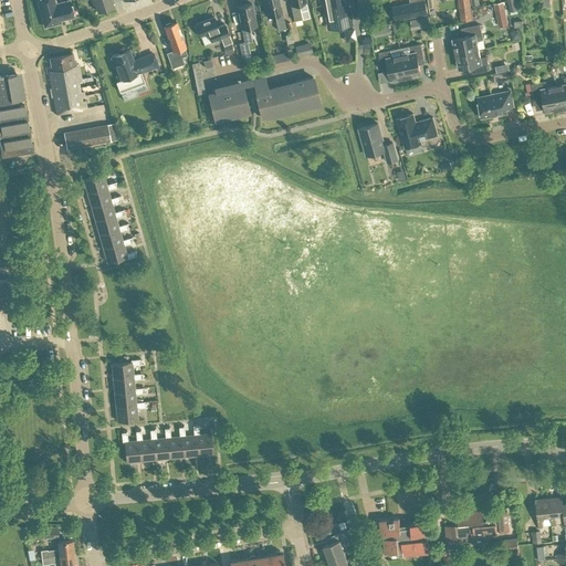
[(54,0),(37,0),(38,1),(44,25),(60,22),(60,20),(74,16),(70,0),(69,0),(67,0),(55,3),(54,0)]
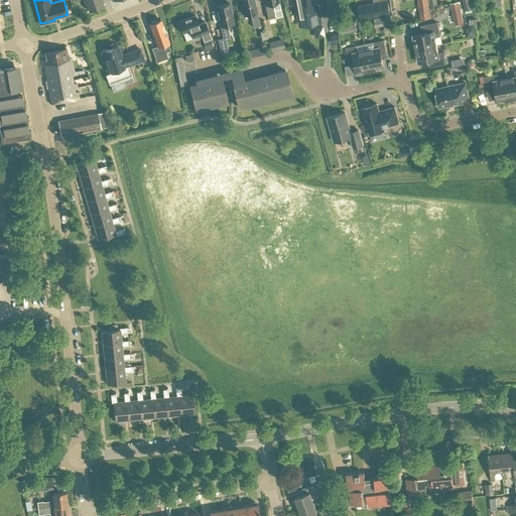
[(83,0),(84,2),(86,3),(88,10),(103,4),(100,0),(83,0)]
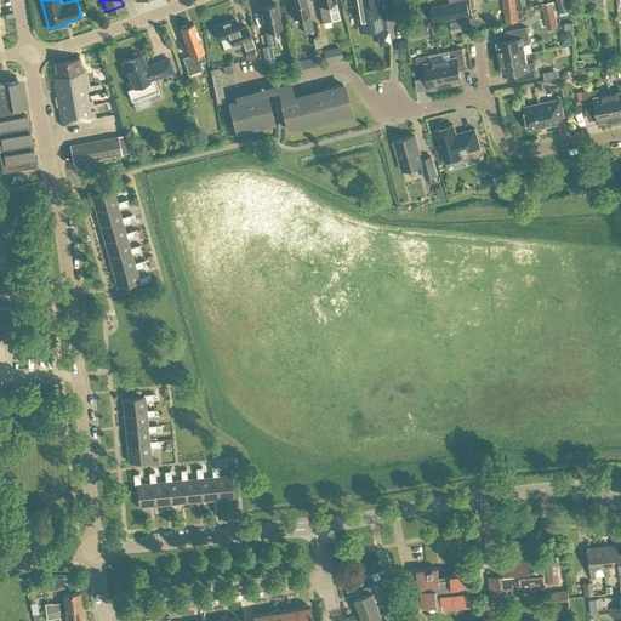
[(309,16),(305,0),(289,0),(288,0),(290,9),(291,9),(294,17),(301,15),(305,33),(313,30),(309,16)]
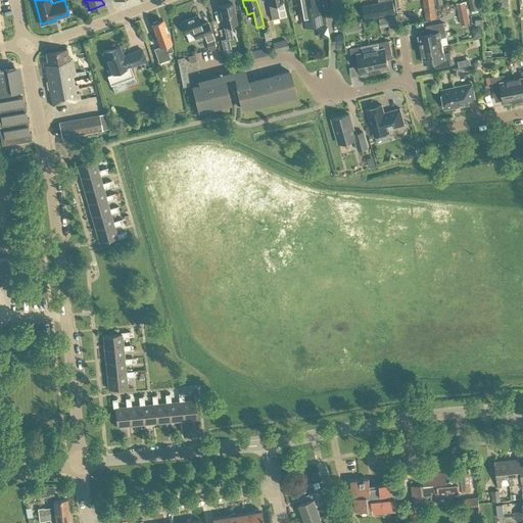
[(268,0),(269,6),(272,18),(279,17),(285,15),(282,1),(281,0),(268,0)]
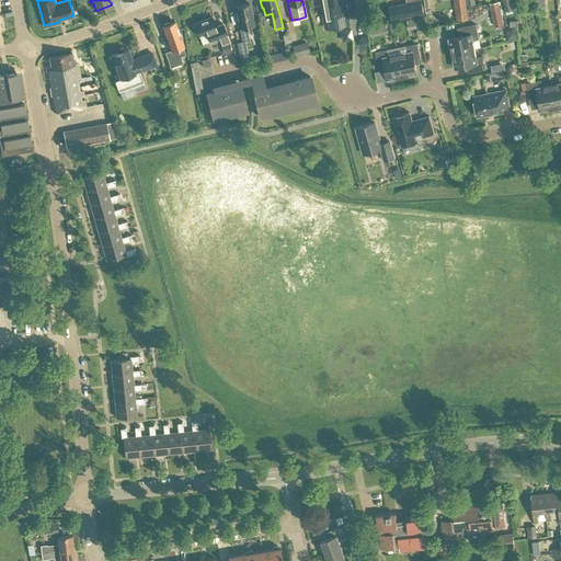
[(358,0),(343,0),(321,4),(324,26),(348,22),(345,8),(351,7),(352,13),(361,12),(358,0)]
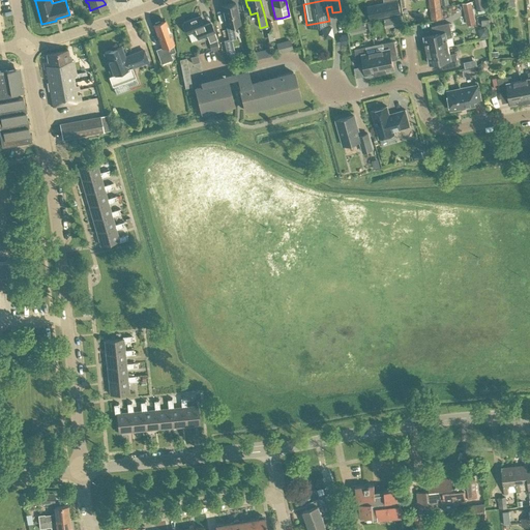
[(398,0),(392,0),(375,4),(378,18),(401,13),(398,0)]
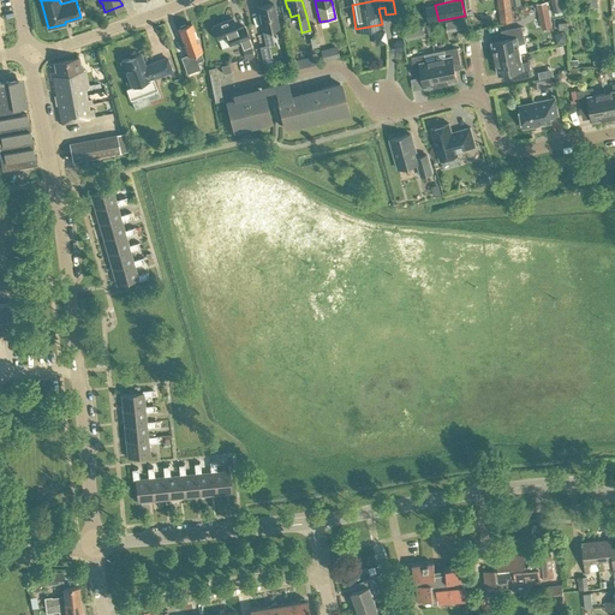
[(513,21),(509,0),(497,0),(501,23),(513,21)]
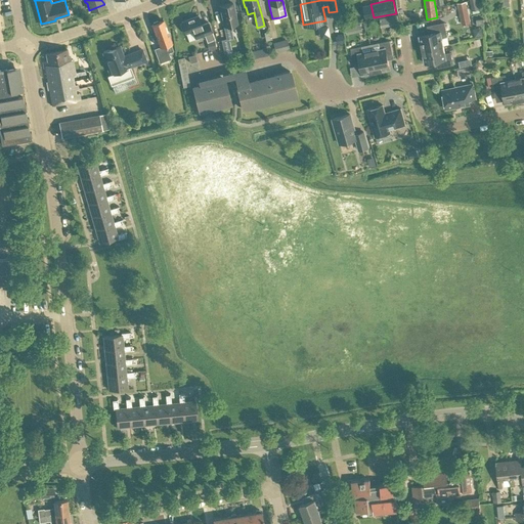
[(469,0),(472,10),(479,8),(477,0),(469,0)]
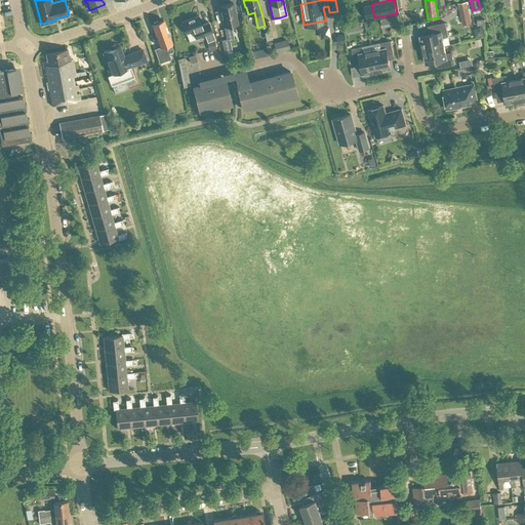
[(457,3),(462,25),(472,23),(467,1),(457,3)]
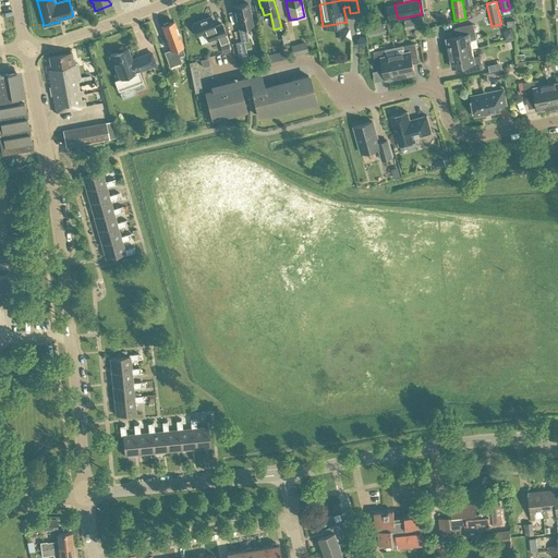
[(244,43),(249,41),(245,25),(252,24),(250,16),(252,16),(250,9),(249,9),(247,2),(233,5),(239,29),(238,29),(241,40),(235,41),(239,56),(246,55),(244,43)]
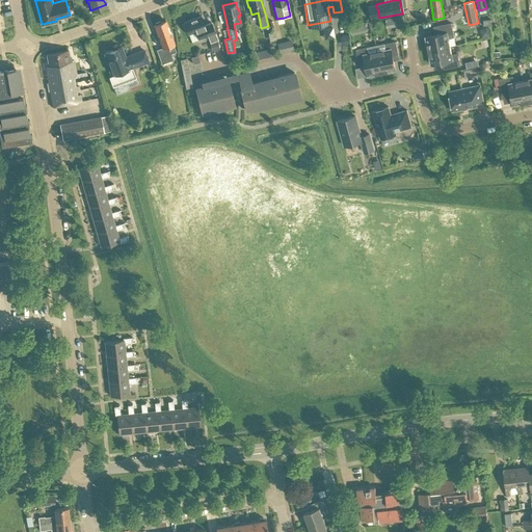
[(184,22),(184,24),(183,24),(185,31),(186,30),(188,34),(195,31),(198,38),(208,35),(210,42),(217,40),(211,23),(205,25),(201,16),(184,22)]
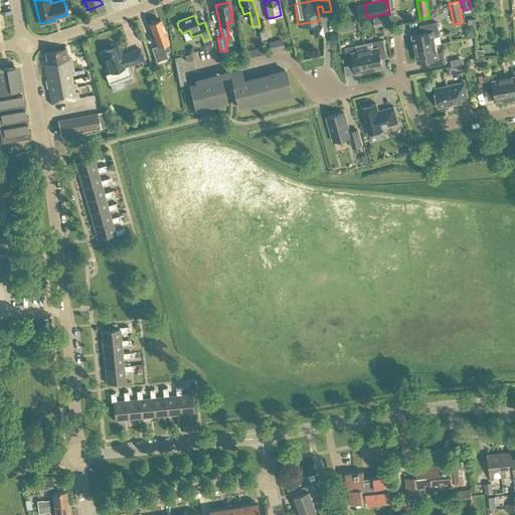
[(168,57),(166,51),(169,50),(164,37),(167,36),(164,30),(160,20),(155,22),(154,20),(150,22),(151,23),(149,24),(152,33),(151,33),(153,39),(154,39),(156,45),(151,47),(156,61),(168,57)]
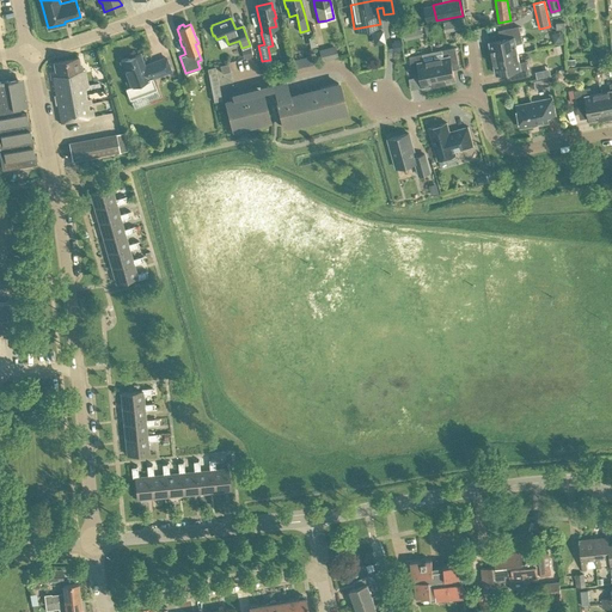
[(489,42),(493,57),(516,53),(515,43),(522,42),(519,26),(501,30),(503,38),(489,42)]
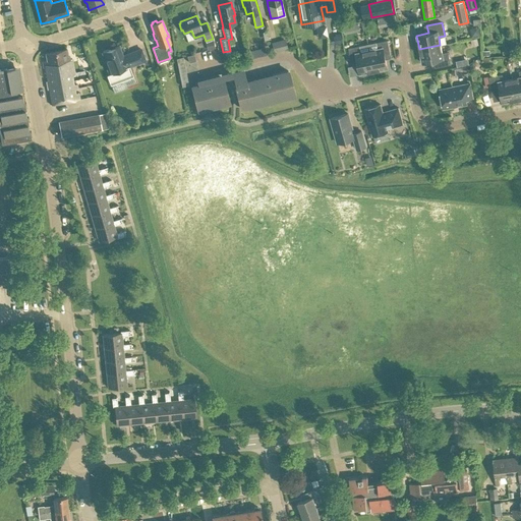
[(331,35),(328,24),(320,26),(323,37),(331,35)]
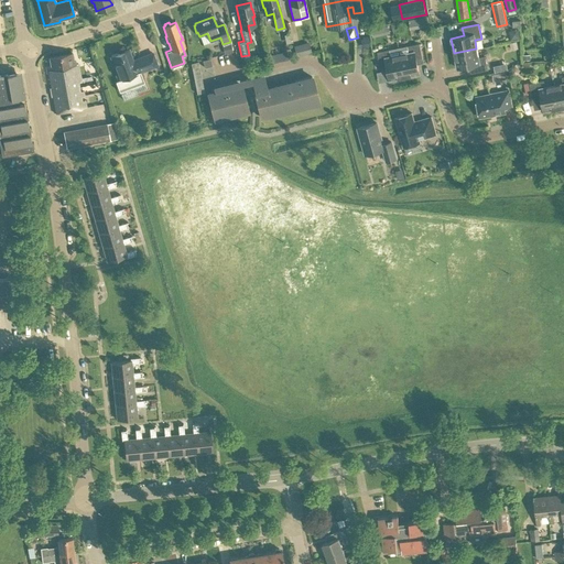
[(375,28),(370,28),(370,29),(371,35),(371,36),(372,36),(376,35),(381,34),(379,26),(377,26),(375,28)]
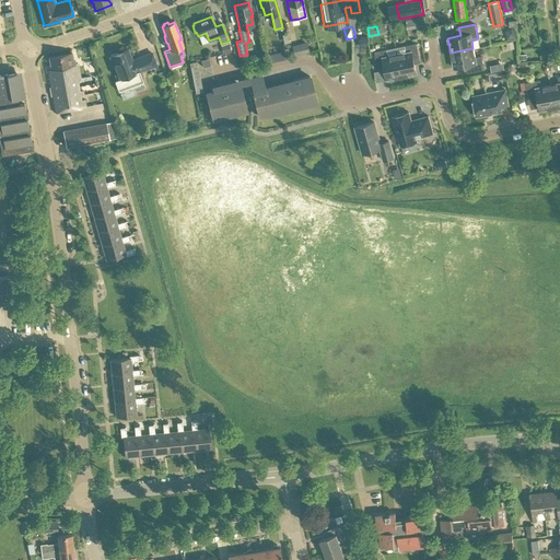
[(520,35),(516,26),(508,28),(511,37),(520,35)]
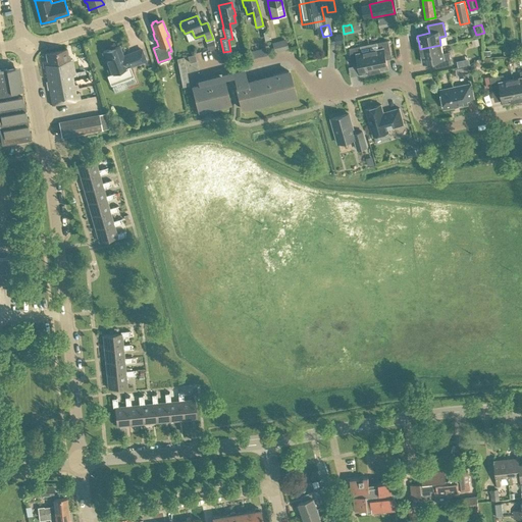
[(341,34),(332,35),(335,46),(343,44),(341,34)]
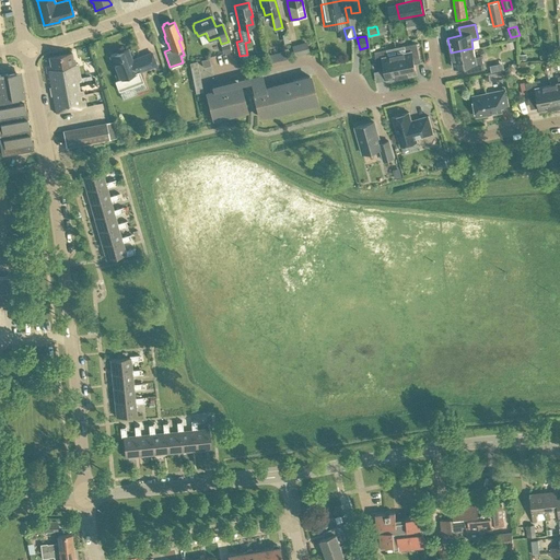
[(306,42),(292,45),(294,56),(308,51),(306,42)]
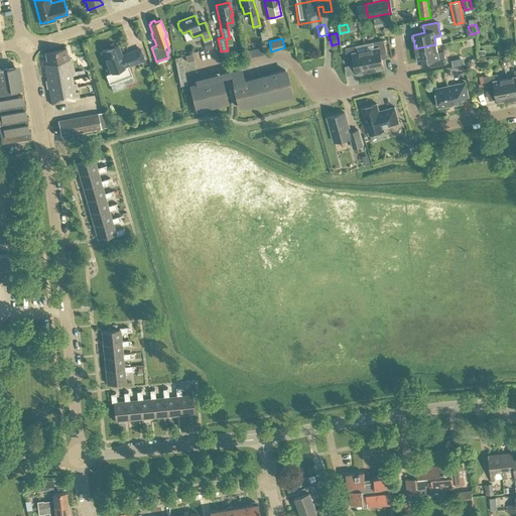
[(211,39),(204,41),(206,49),(213,47),(211,39)]
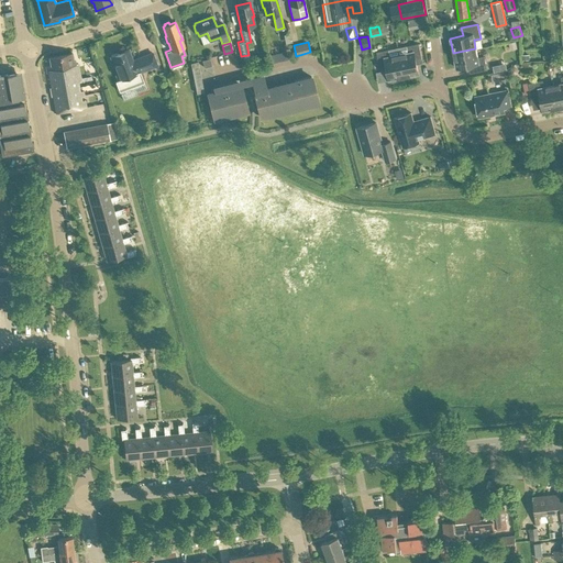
[(397,47),(399,54),(404,77),(418,74),(416,61),(422,59),(419,43),(407,45),(397,47)]
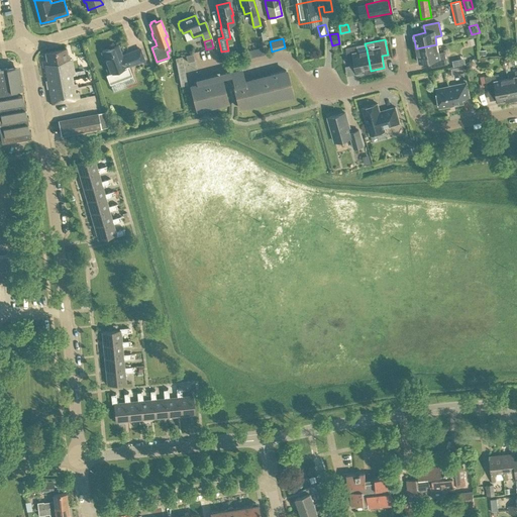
[(365,43),(356,45),(345,47),(348,63),(354,62),(357,73),(371,71),(367,49),(365,43)]
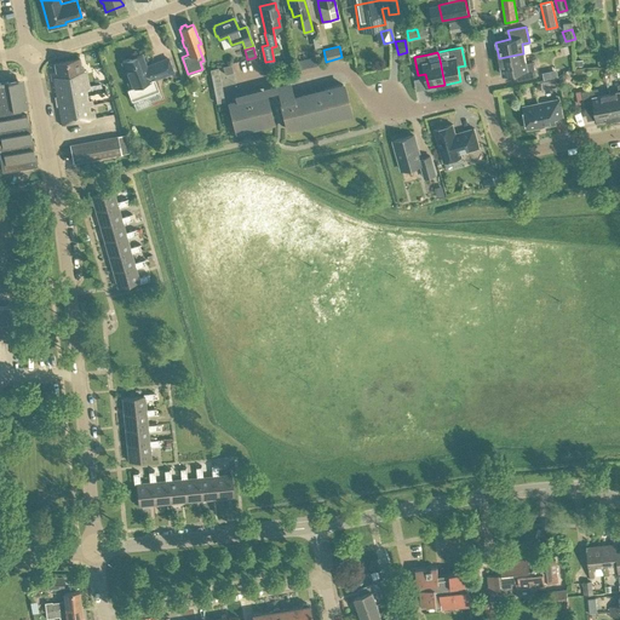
[(618,52),(607,57),(610,63),(619,59),(618,52)]
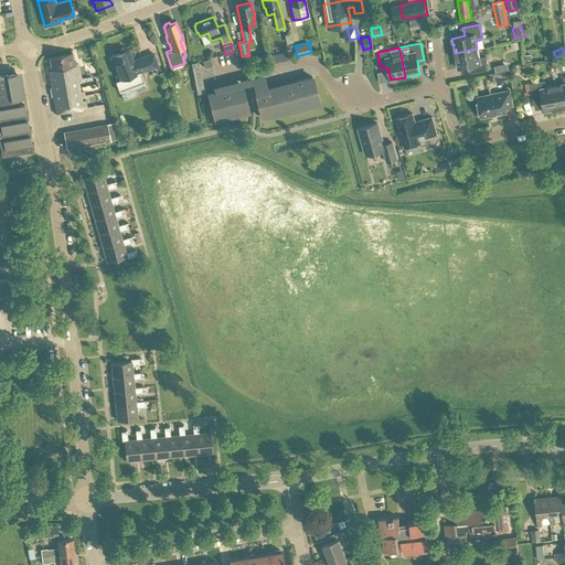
[(132,62),(128,49),(109,55),(114,66),(113,67),(118,81),(115,82),(119,93),(145,83),(140,72),(157,65),(152,53),(138,59),(139,60),(132,62)]
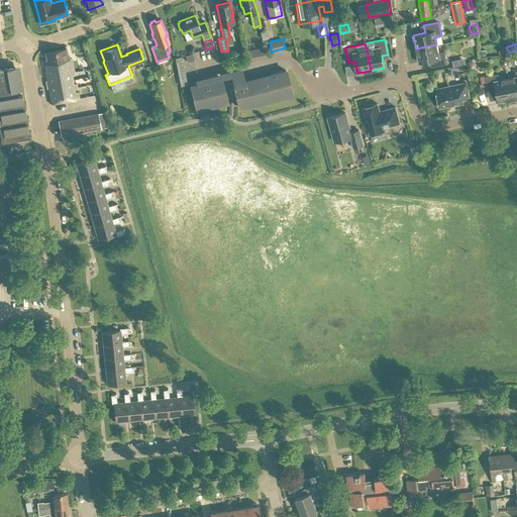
[(252,56),(268,52),(266,44),(250,48),(252,56)]
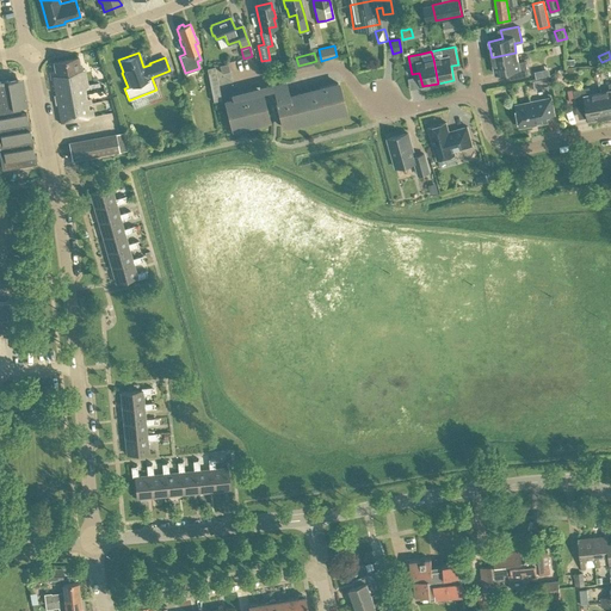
[(516,53),(492,57),(495,73),(508,71),(511,79),(529,75),(525,61),(518,62),(516,53)]
